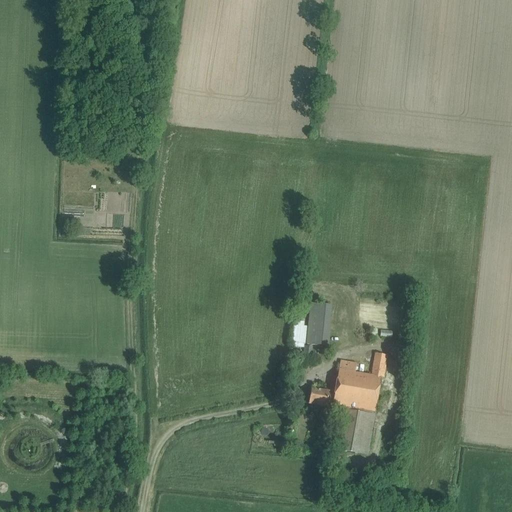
[(311,304),(307,335),(306,345),(327,347),(331,306),(311,304)]
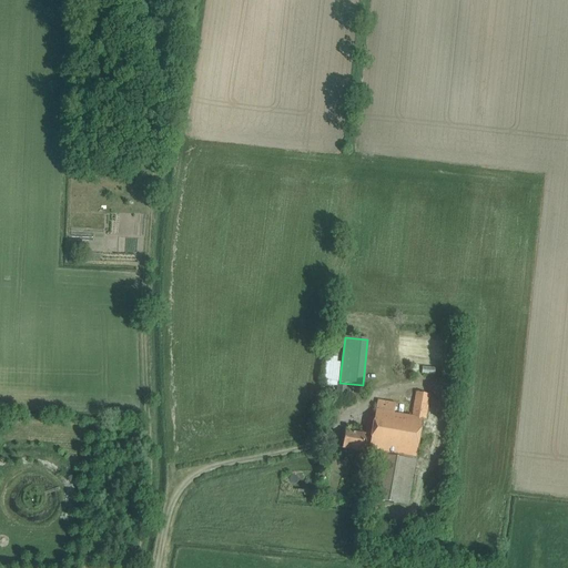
[(326,362),(324,381),(337,382),(340,363),(336,363),(330,362),(326,362)]
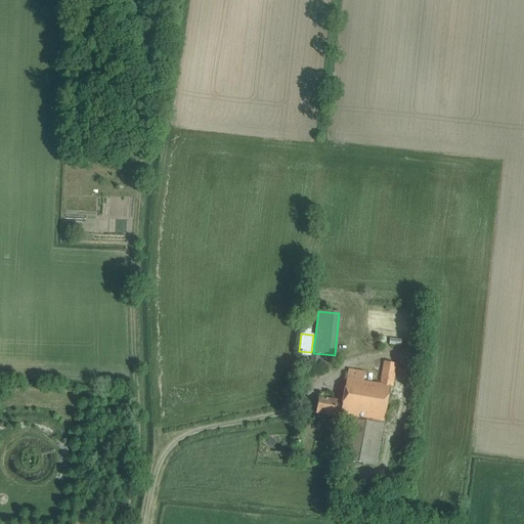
[(311,366),(317,367),(319,355),(312,355),(311,366)]
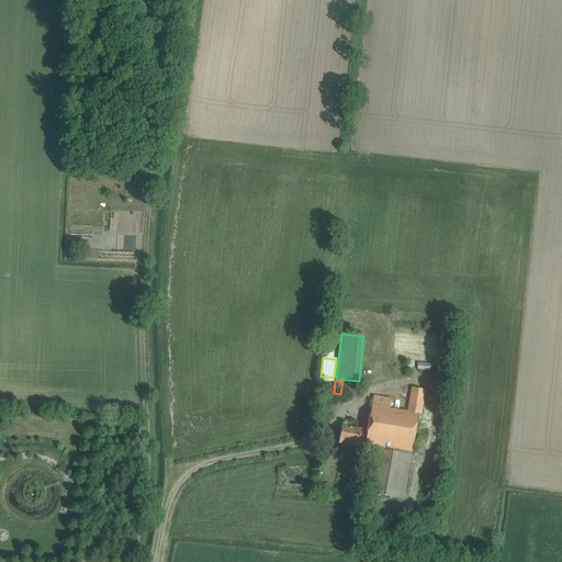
[(366,445),(375,447),(411,452),(416,414),(420,415),(425,390),(409,388),(406,412),(389,408),(390,400),(373,396),(367,436),(366,444),(366,445)]
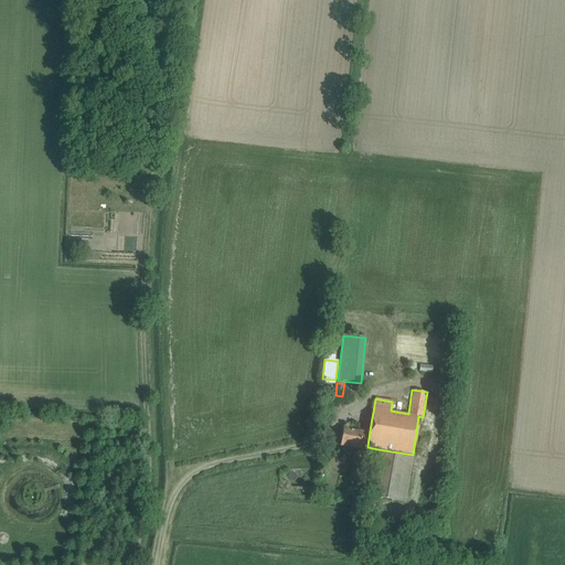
[(19,429),(19,443),(30,441),(30,429),(19,429)]
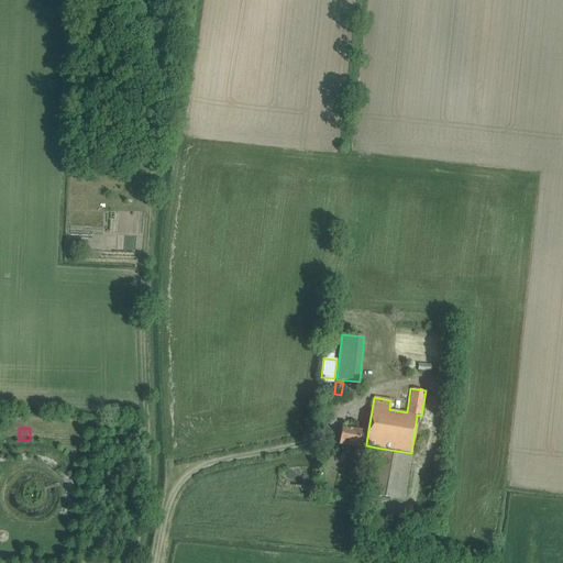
[(360,443),(366,444),(367,437),(361,435),(362,431),(342,428),(340,444),(359,448),(360,443)]
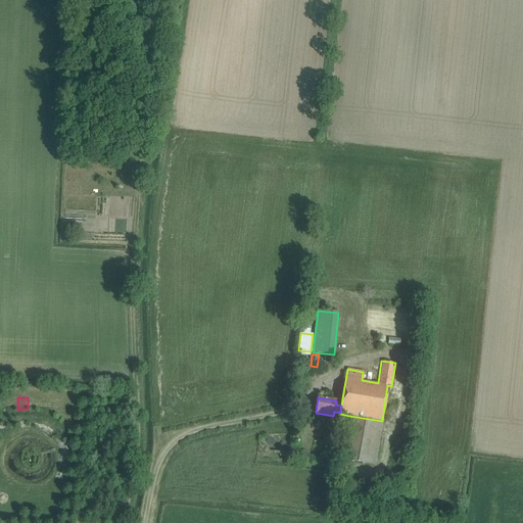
[(382,421),(349,416),(348,423),(341,460),(351,462),(374,465),(376,453),(382,421)]
